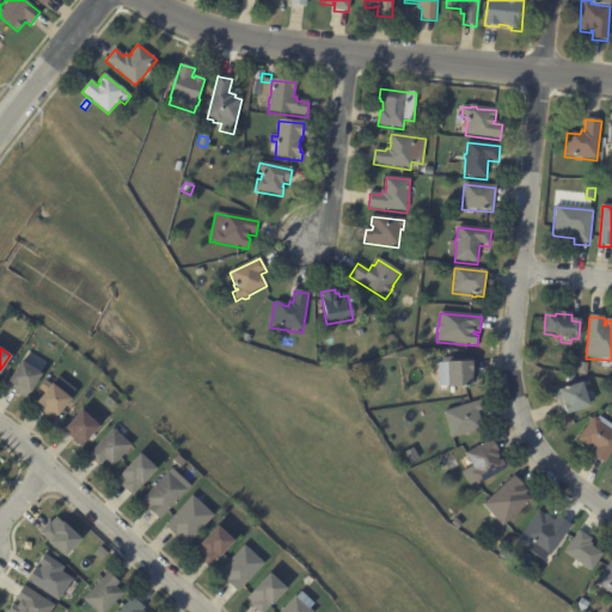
[(22,361),(40,374),(24,398),(16,392),(17,391),(6,384),(7,381),(6,380),(19,360),(22,361)]
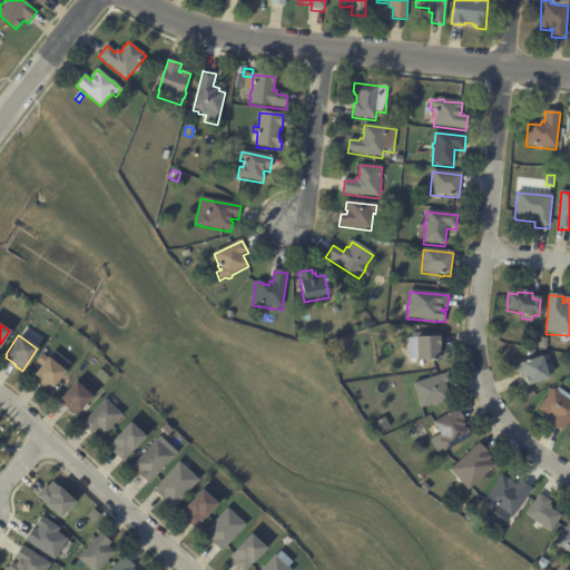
[(442,350),(442,352),(445,352),(445,359),(440,360),(440,362),(416,363),(416,361),(409,362),(408,340),(442,338),(442,350)]
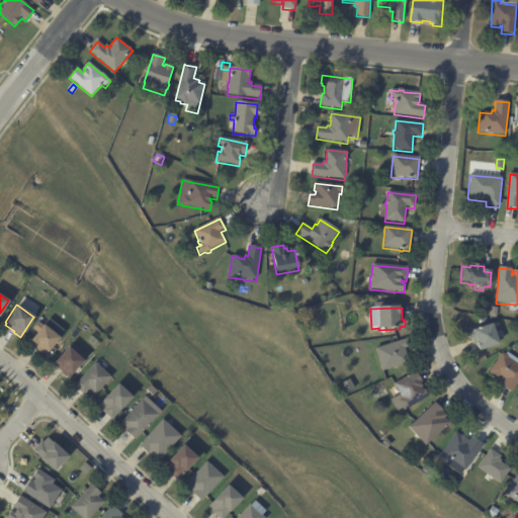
[(491,309),(498,309),(497,319),(490,318),(491,309)]
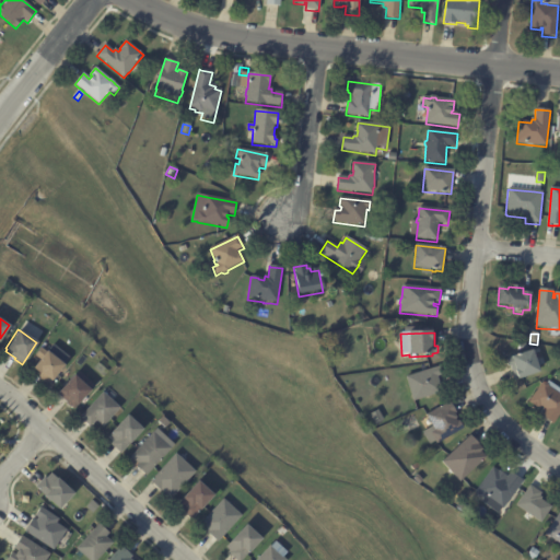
[(48,351),(63,363),(47,384),(39,377),(41,376),(32,369),(46,350),(48,351)]
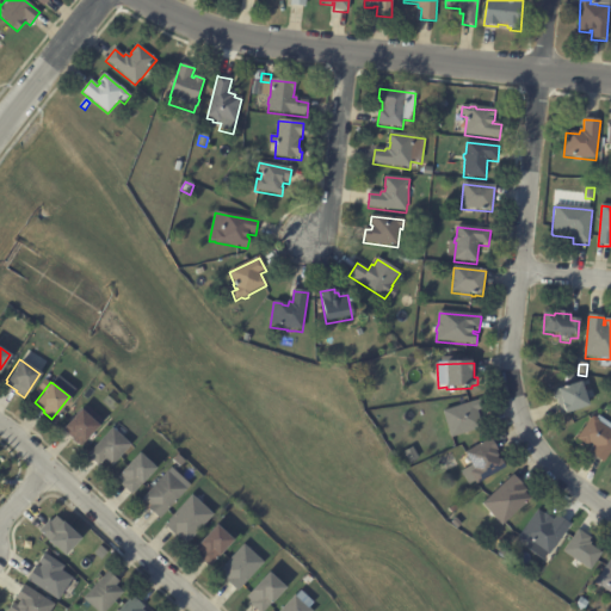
[(80,383),(87,388),(82,394),(75,388),(80,383)]
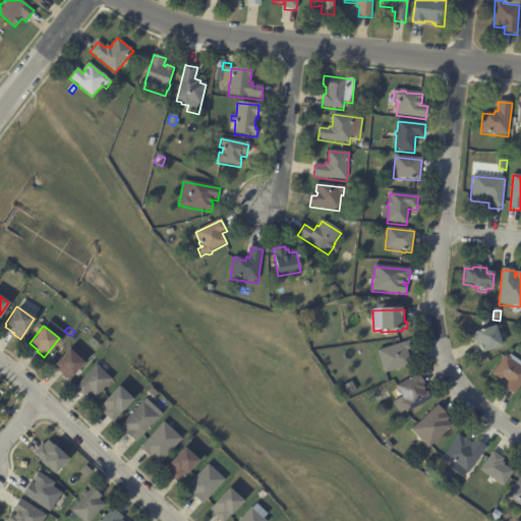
[(500,342),(502,348),(481,355),(480,353),(478,354),(474,342),(472,342),(470,336),(495,328),(500,342)]
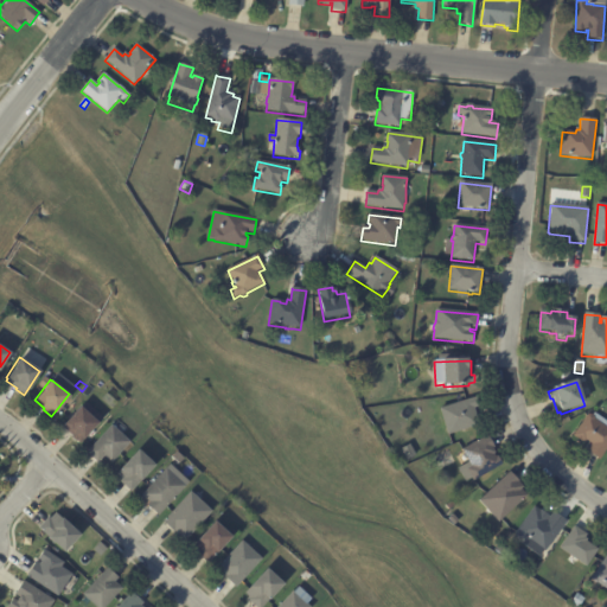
[(474,411),(479,427),(448,438),(439,410),(475,398),(479,408),(474,410),(474,411)]
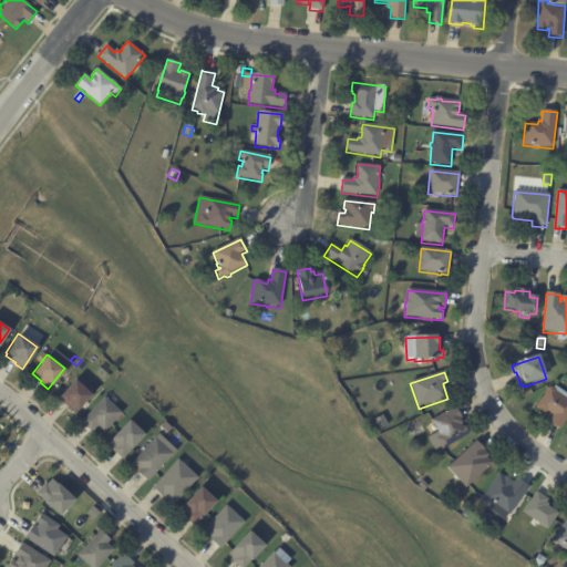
[(75,414),(73,412),(72,413),(69,410),(69,409),(59,400),(80,377),(96,392),(75,414)]
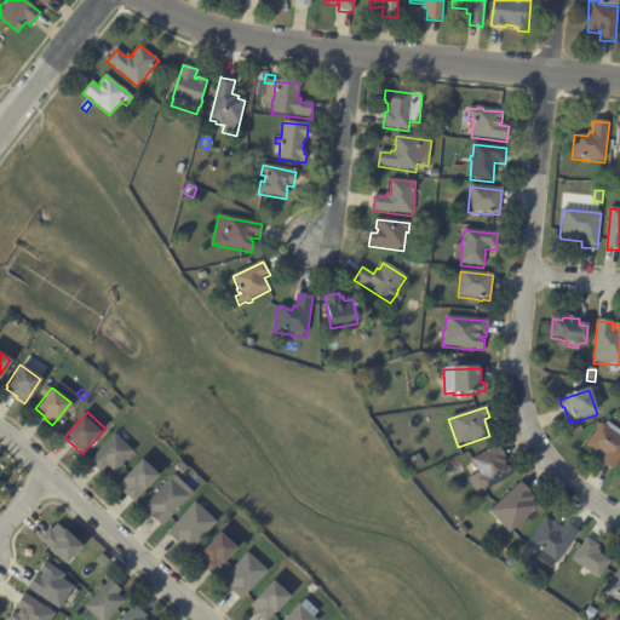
[(606,426),(608,428),(607,430),(619,438),(619,461),(613,472),(600,463),(604,455),(598,452),(597,455),(586,447),(601,425),(603,425),(606,426)]
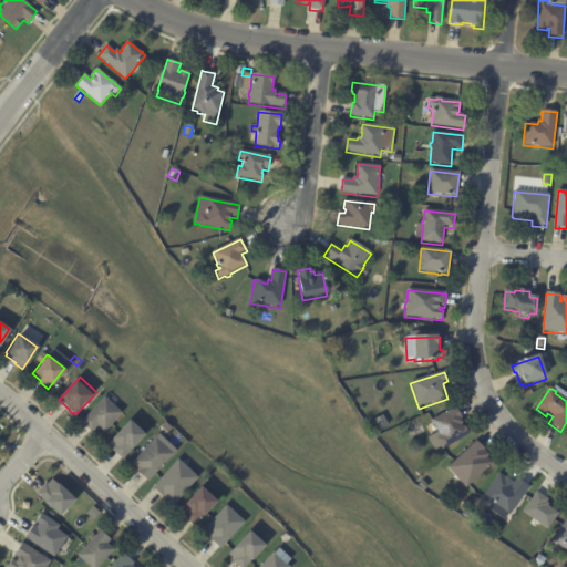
[(105,399),(121,413),(104,432),(96,425),(91,432),(81,423),(103,397),(105,399)]
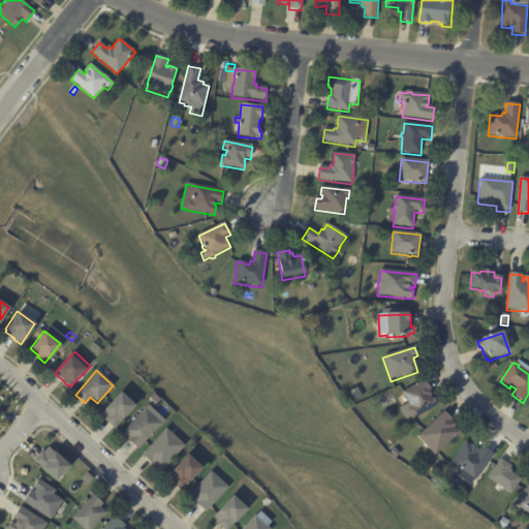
[(425,381),(431,393),(430,394),(432,397),(431,397),(432,399),(433,398),(437,406),(412,421),(411,418),(405,422),(399,410),(408,404),(402,394),(425,380),(425,381)]
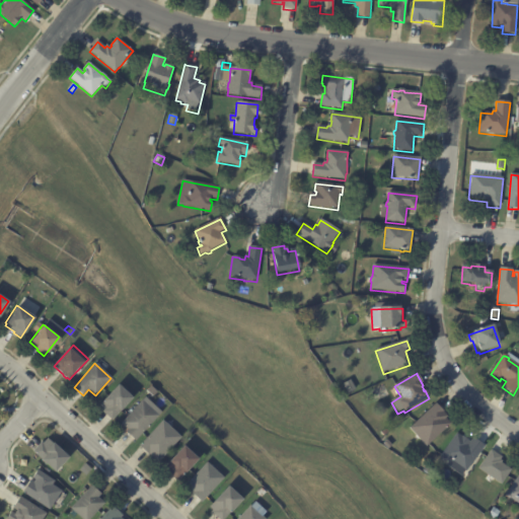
[(112,420),(102,412),(104,411),(99,405),(118,385),(132,397),(112,420)]
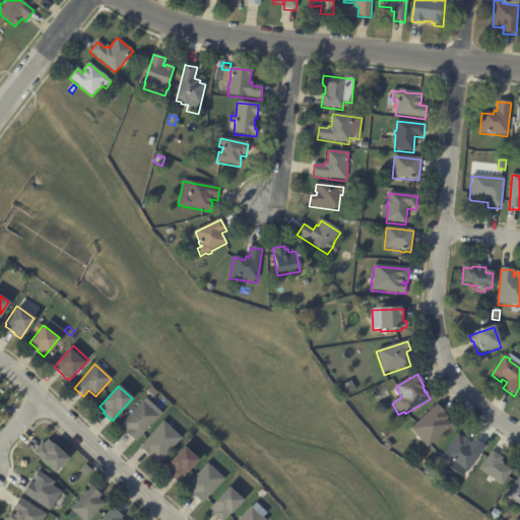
[(143,402),(158,416),(135,442),(126,433),(128,431),(121,425),(142,401),(143,402)]
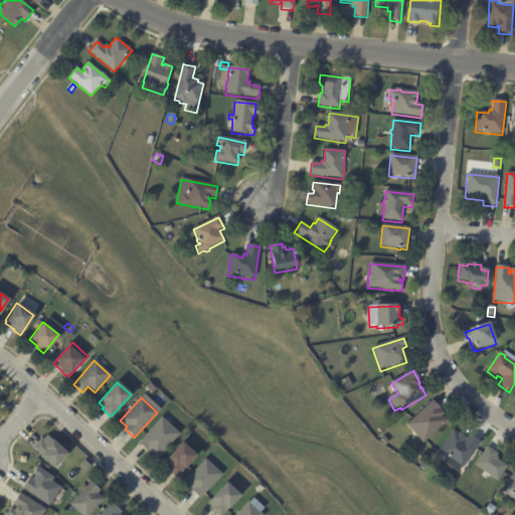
[(433,402),(441,411),(444,415),(442,417),(447,422),(423,446),(406,426),(433,402)]
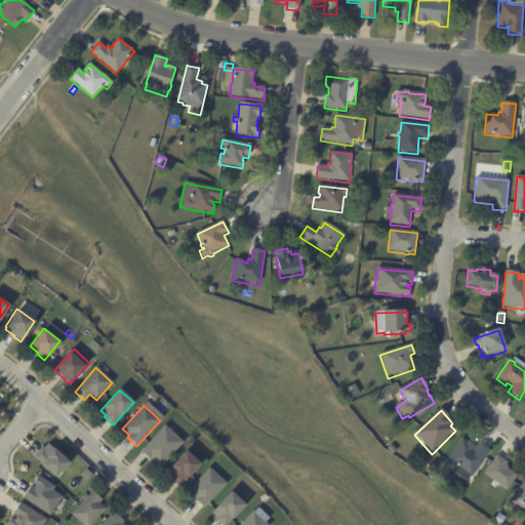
[(168,429),(184,442),(160,468),(143,451),(165,426),(168,429)]
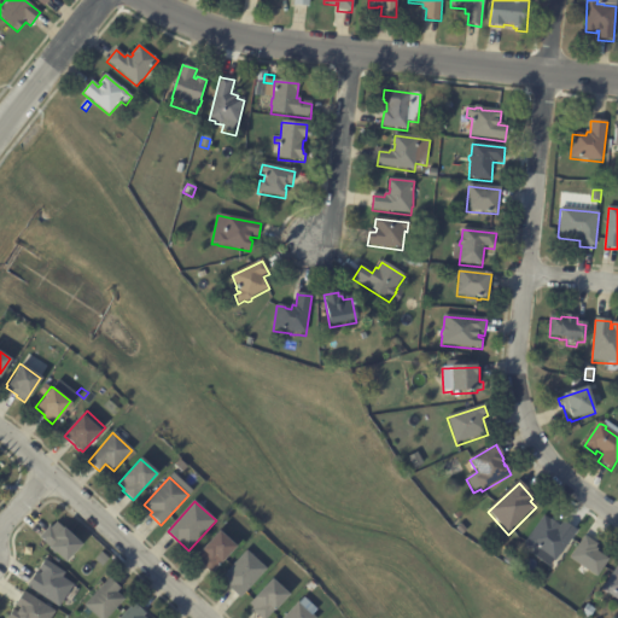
[(565,524),(577,532),(555,564),(537,552),(536,554),(524,546),(544,518),(551,523),(551,522),(560,529),(564,523),(565,524)]
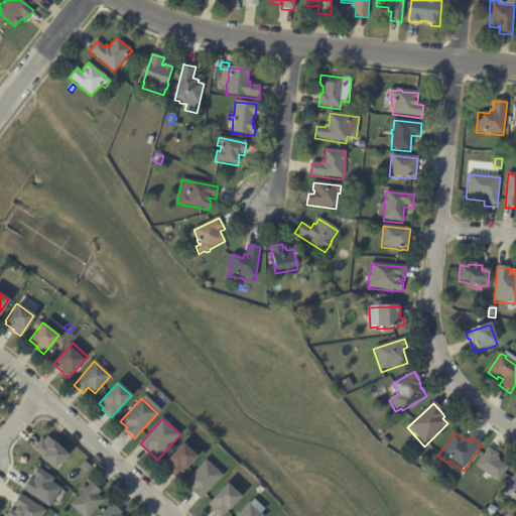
[(51,440),(67,455),(53,469),(32,448),(40,439),(42,441),(46,436),(51,440)]
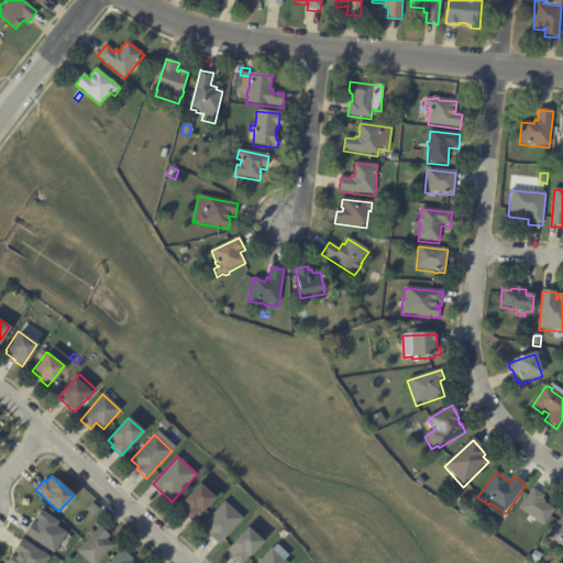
[(419,478),(426,484),(421,488),(416,483),(419,478)]
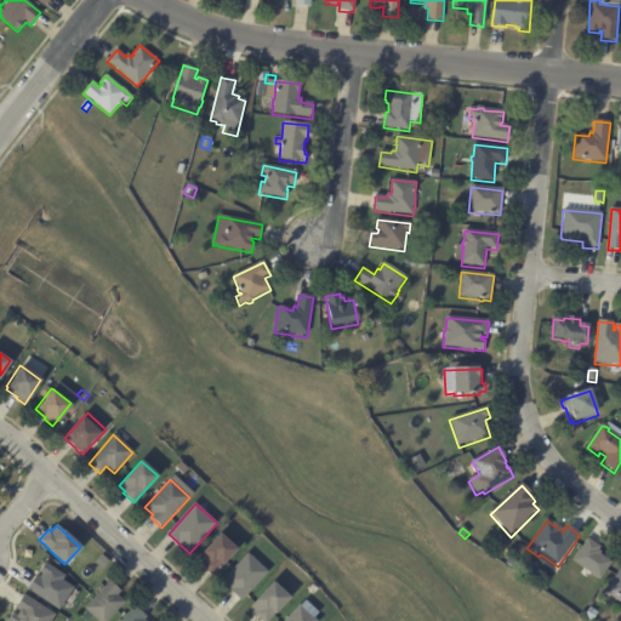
[(235,550),(211,576),(200,567),(203,564),(195,559),(218,534),(235,550)]
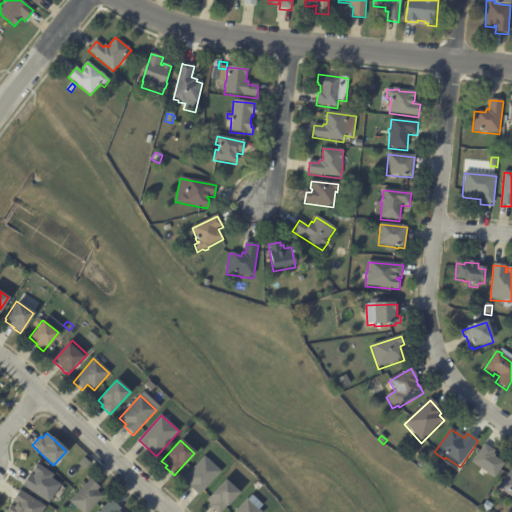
[(484,446),(495,453),(493,455),(496,457),(494,458),(505,465),(495,480),(471,464),(484,445),(484,446)]
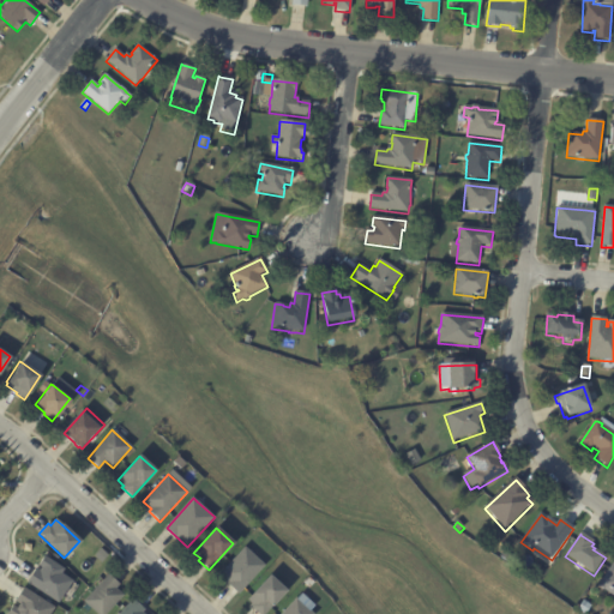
[(265,566),(239,595),(228,584),(229,582),(221,575),(245,547),(265,566)]
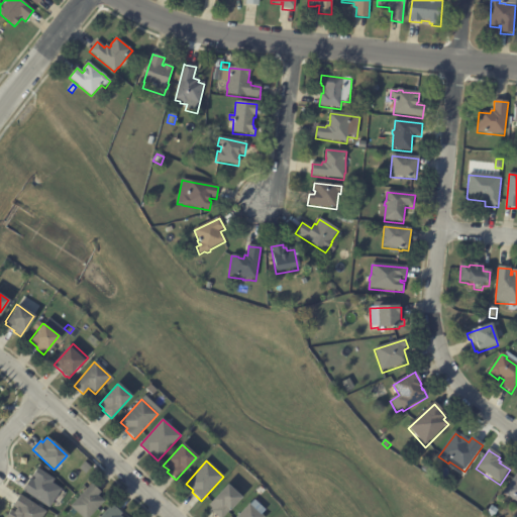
[(79,469),(84,462),(91,468),(85,474),(79,469)]
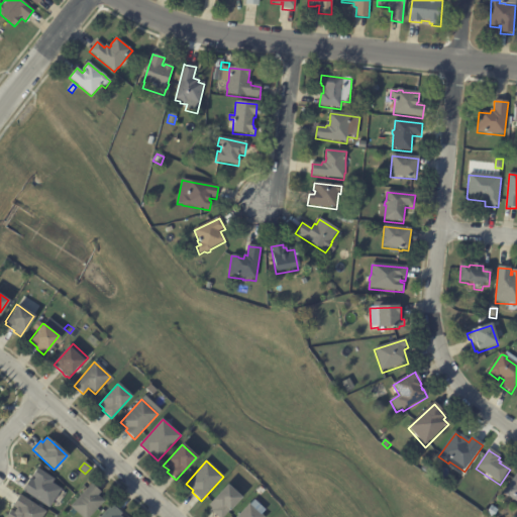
[(431,470),(427,476),(421,471),(426,464),(431,470)]
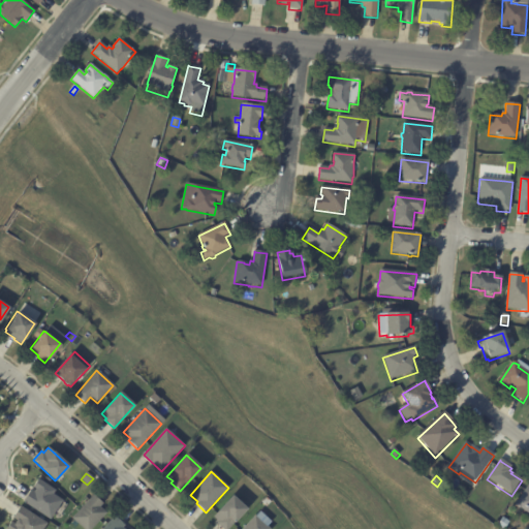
[(22,502),(50,520),(61,500),(53,494),(55,490),(37,479),(30,491),(29,491),(22,502)]
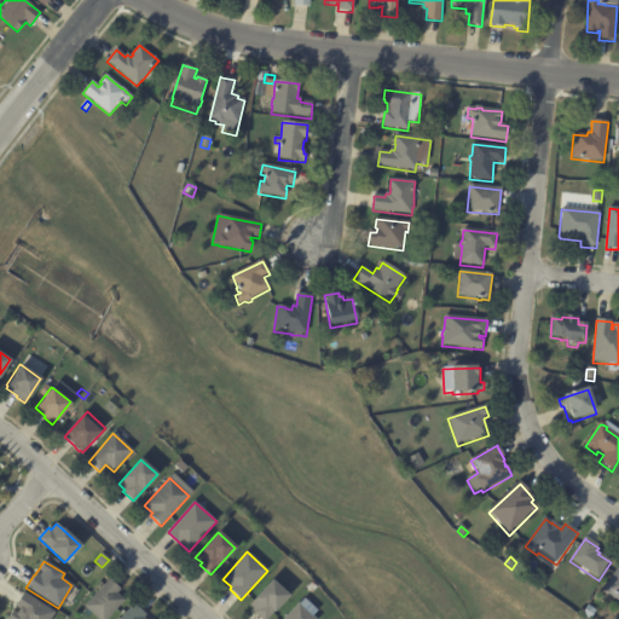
[(618,567),(618,602),(611,596),(608,596),(603,594),(602,591),(618,567)]
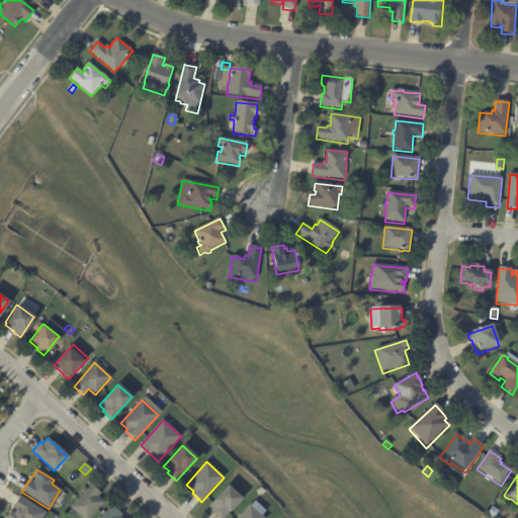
[(92,486),(101,494),(98,497),(104,503),(89,517),(81,517),(71,508),(91,486),(92,486)]
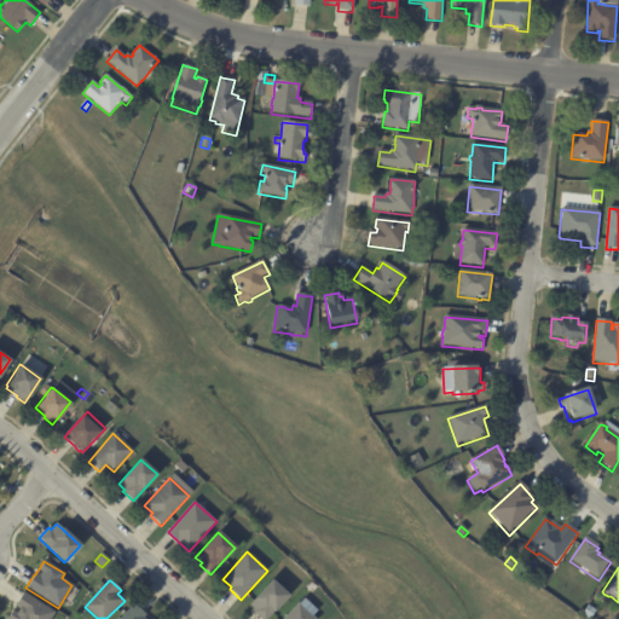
[(289,596),(268,618),(261,618),(255,613),(258,611),(252,605),(273,580),(289,596)]
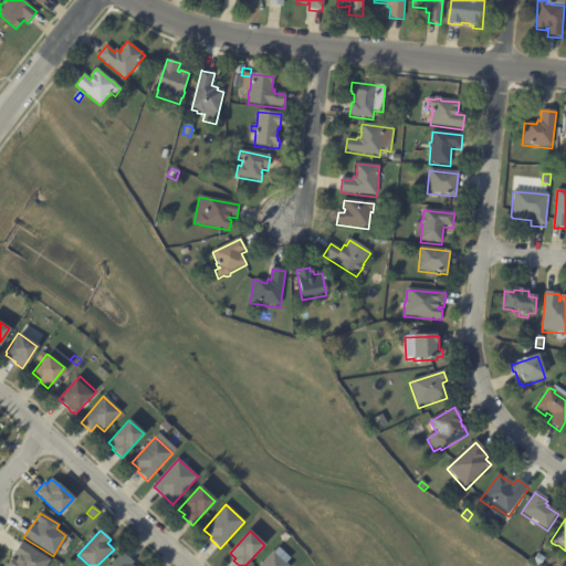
[(44,565),(49,559),(20,541),(12,554),(13,555),(6,565),(44,565)]
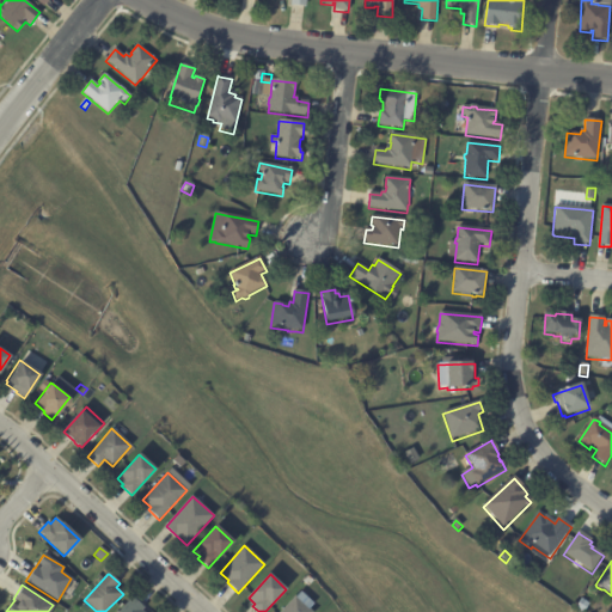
[(134,599),(144,609),(141,611),(142,611),(117,611),(132,597),(134,599)]
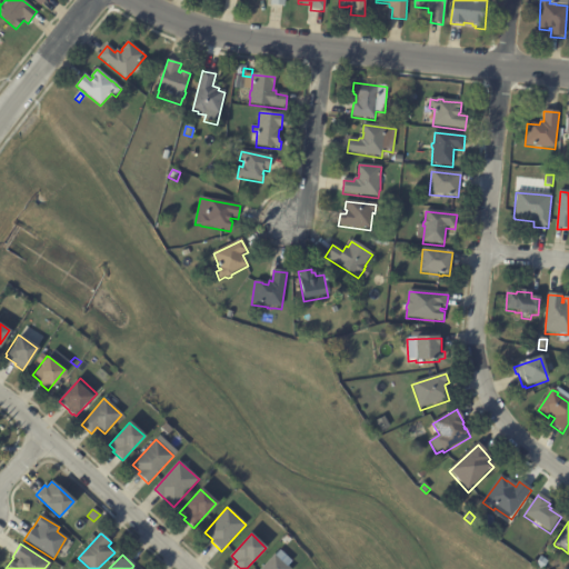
[(276,555),(290,568),(260,568),(275,555),(276,555)]
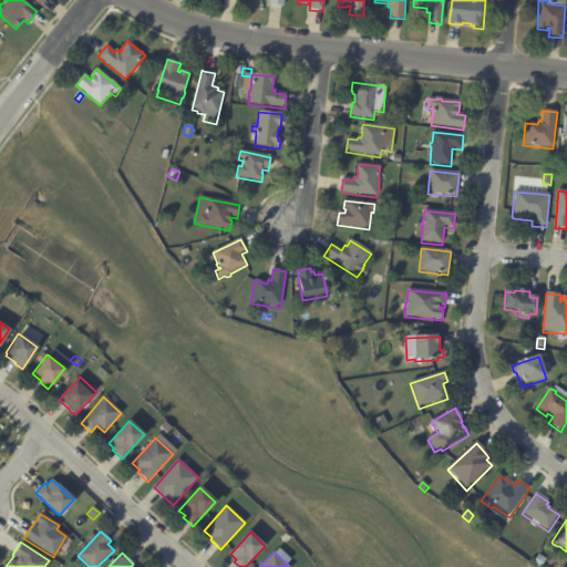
[(538,556),(546,562),(542,566),(535,566),(533,565),(538,556)]
